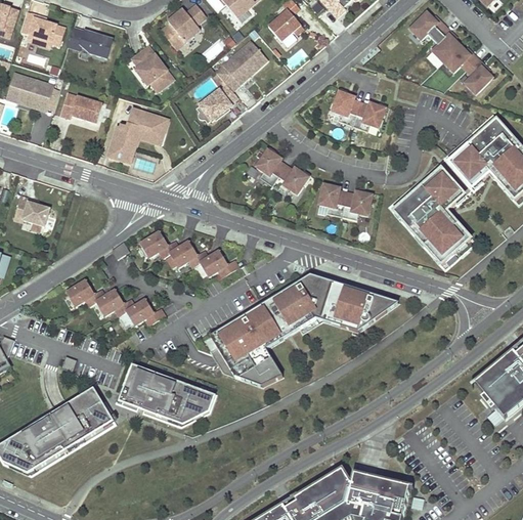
[(209,0),(216,8),(223,2),(221,0),(209,0)]
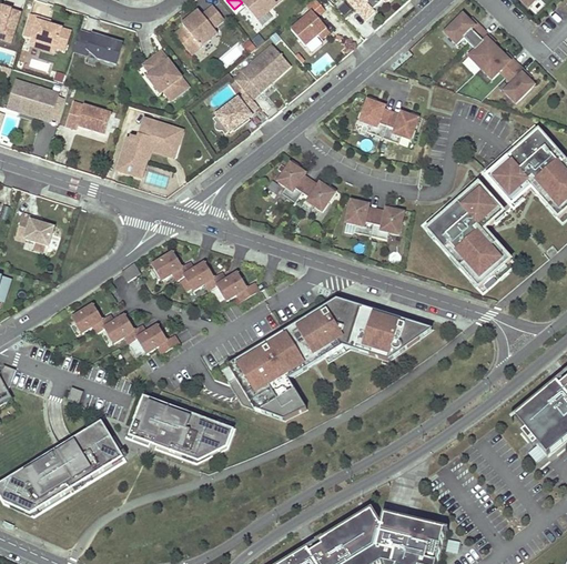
[(242,0),(256,17),(275,0),(242,0)]
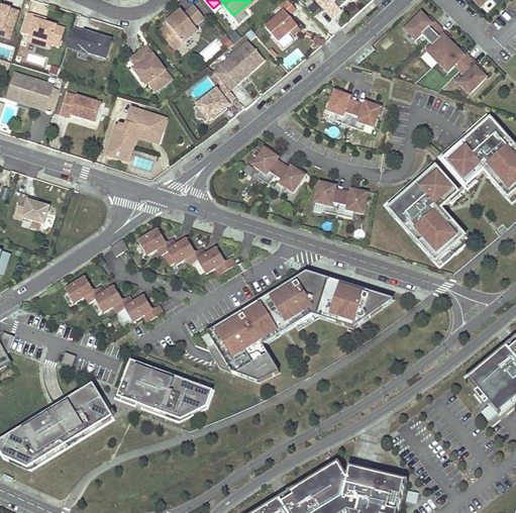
[(299,26),(288,13),(295,6),(290,0),(281,0),(278,2),(283,8),(265,23),(277,38),(289,29),(292,32),(299,26)]
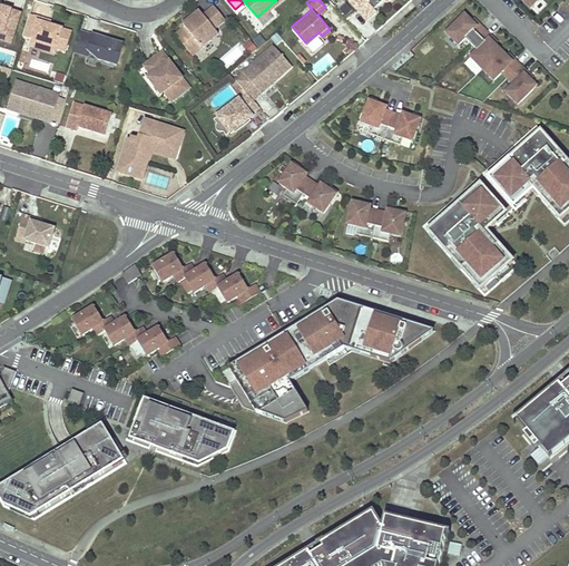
[(344,13),(352,7),(347,0),(343,0),(337,5),(344,13)]
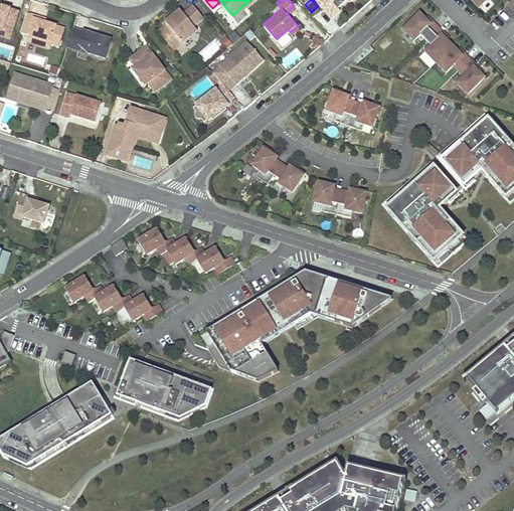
[(318,0),(330,15),(339,8),(337,5),(343,0),(318,0)]
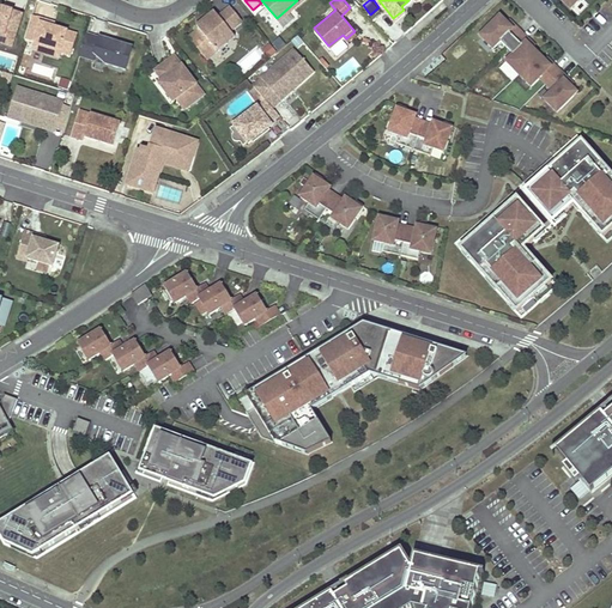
[(0,28),(14,34),(22,10),(0,2),(0,28)]
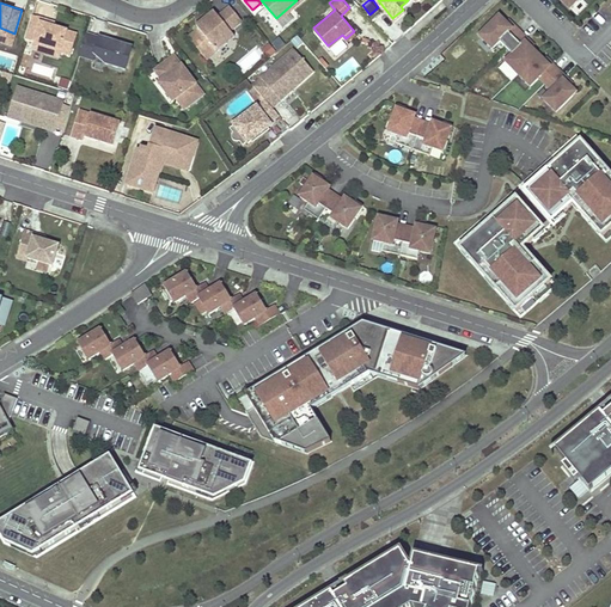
[(226,38),(220,31),(227,25),(230,28),(240,18),(228,2),(217,12),(213,7),(202,17),(206,22),(200,26),(199,24),(187,34),(206,55),(226,38)]
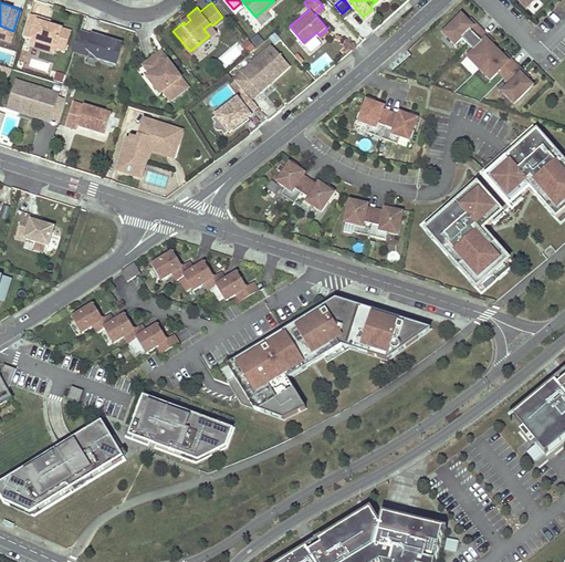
[(28,11),(21,32),(31,35),(41,39),(39,45),(53,49),(55,44),(64,47),(70,28),(48,21),(38,18),(39,14),(28,11)]
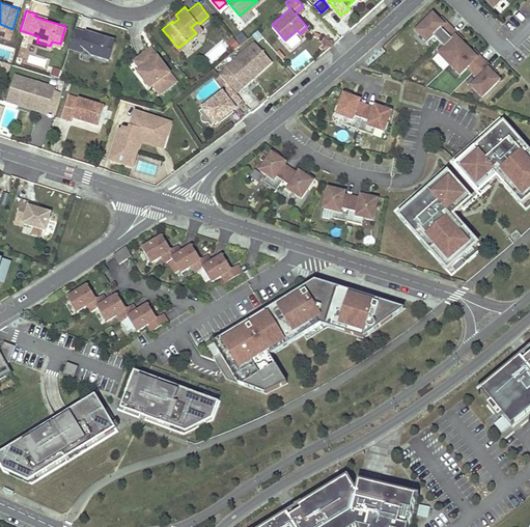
[(439,38),(451,26),(445,20),(443,22),(438,17),(433,10),(415,28),(426,39),(433,32),(439,38)]
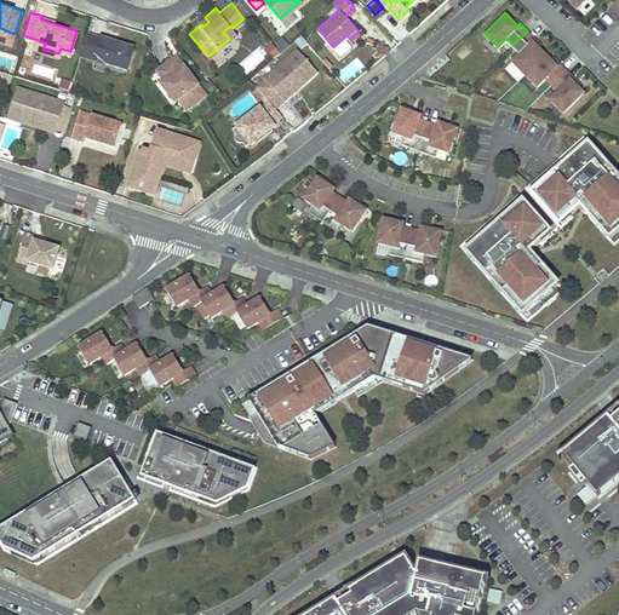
[(202,27),(208,22),(205,17),(199,22),(201,24),(202,27)]
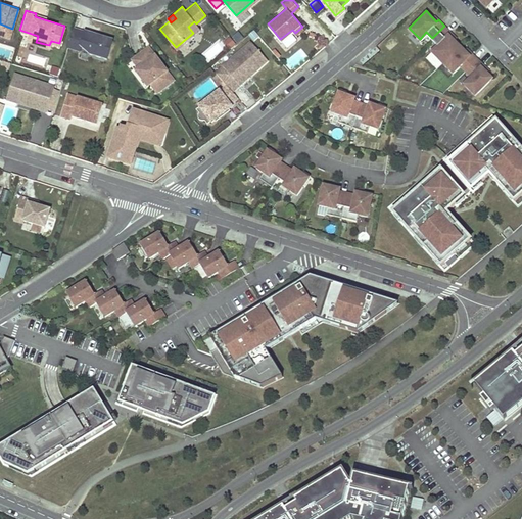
[(196,24),(194,21),(188,27),(193,33),(199,28),(196,24)]
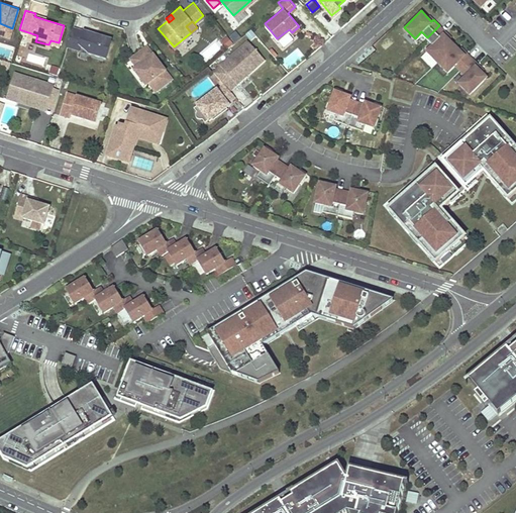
[(110,37),(72,25),(67,43),(78,47),(79,42),(89,45),(88,50),(104,56),(110,37)]
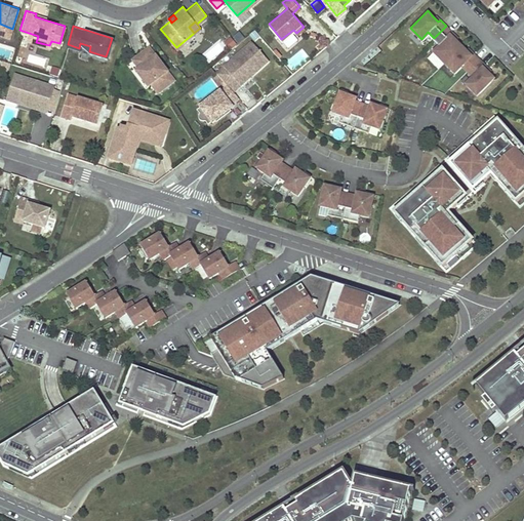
[(467,69),(479,57),(473,51),(471,53),(465,48),(455,38),(450,33),(452,31),(446,26),(434,38),(439,43),(433,49),(443,61),(454,71),(461,64),(467,69)]
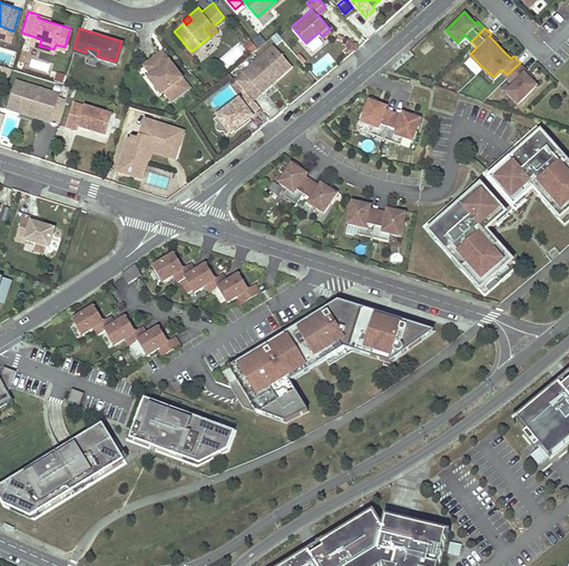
[(39,46),(41,39),(31,36),(30,42),(39,46)]
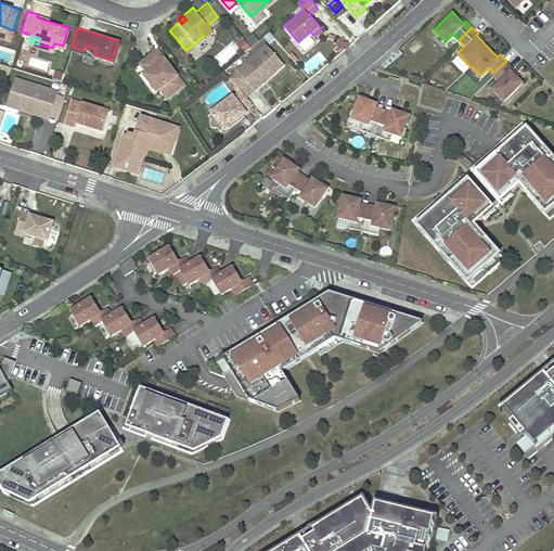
[(219,60),(235,51),(230,41),(214,50),(219,60)]
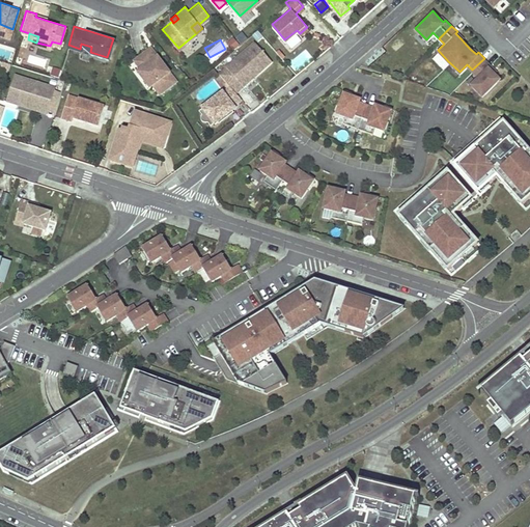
[(242,83),(271,58),(254,39),(218,71),(229,84),(235,90),(243,83),(242,83)]
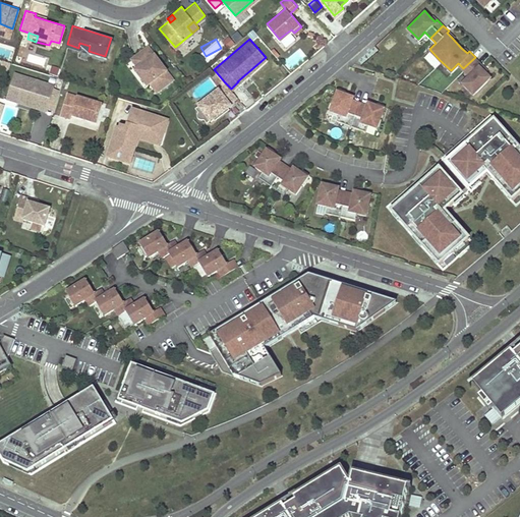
[(171,76),(147,45),(131,56),(156,89),(171,76)]
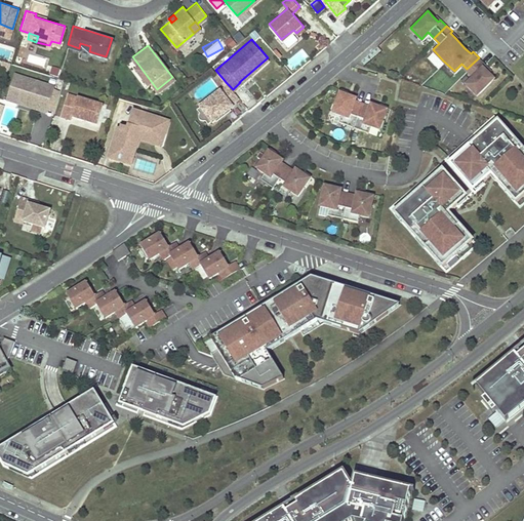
[(9,61),(2,57),(0,63),(0,66),(7,69),(9,61)]
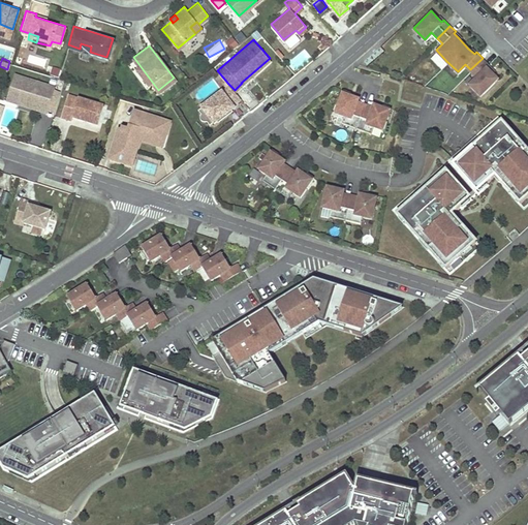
[(489,64),(483,58),(470,69),(476,75),(469,83),(479,94),(497,76),(492,71),(486,66),(489,64)]
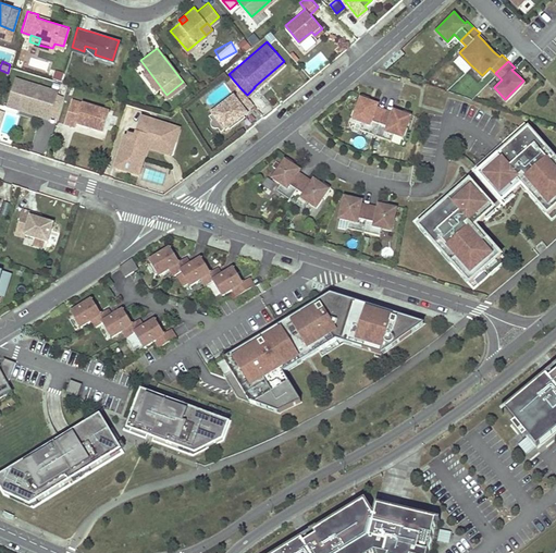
[(60,78),(63,70),(54,66),(51,75),(60,78)]
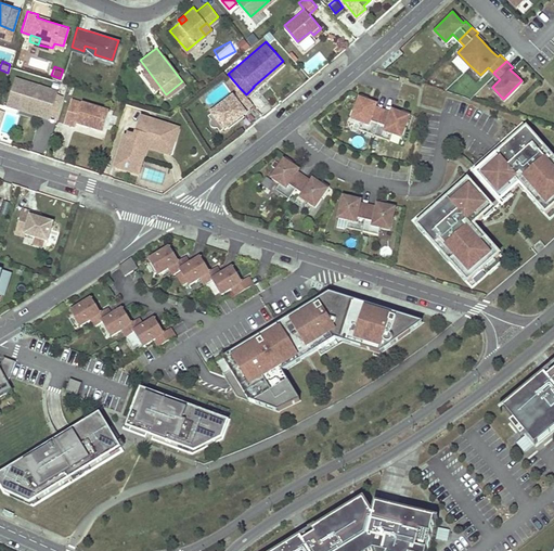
[(49,115),(56,89),(15,76),(7,102),(18,105),(20,101),(39,107),(38,112),(49,115)]
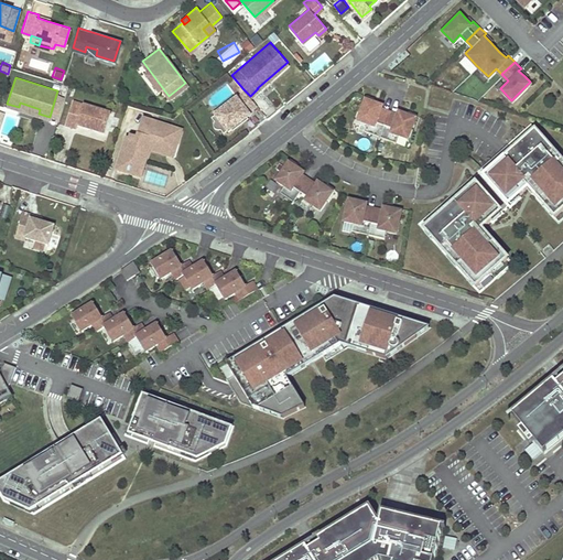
[(248,112),(247,110),(256,103),(250,96),(244,89),(236,96),(236,95),(215,111),(215,112),(227,128),(248,112)]
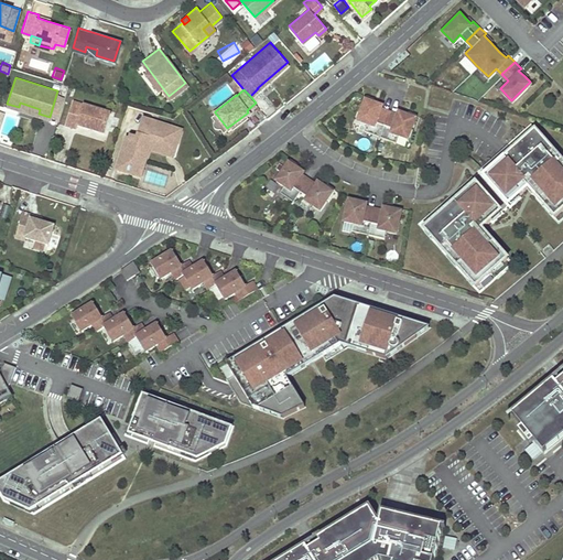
[(375,103),(372,101),(374,99),(375,96),(366,93),(357,118),(367,121),(365,129),(368,130),(377,104),(375,103)]
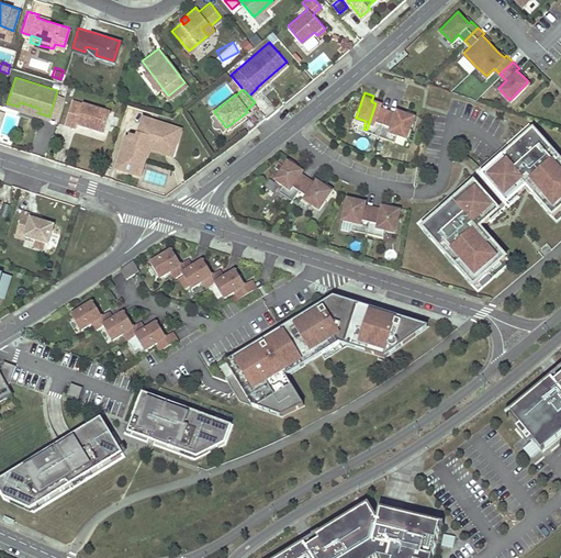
[(103,130),(110,110),(71,98),(65,121),(75,124),(76,121),(103,130)]
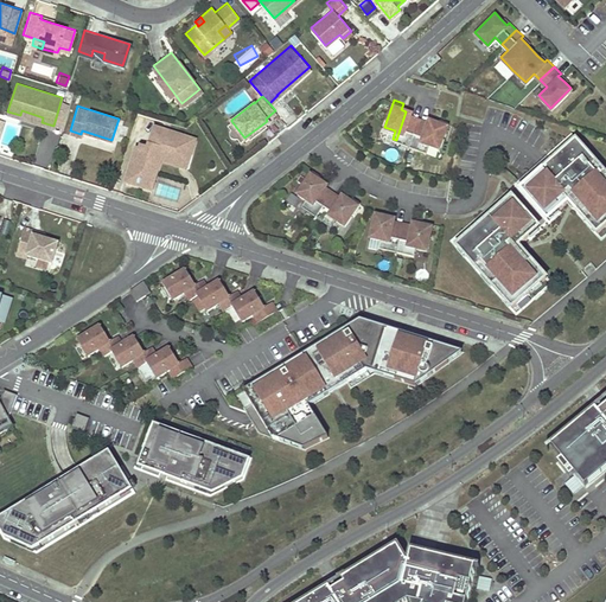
[(21,110),(20,115),(42,122),(43,117),(21,110)]
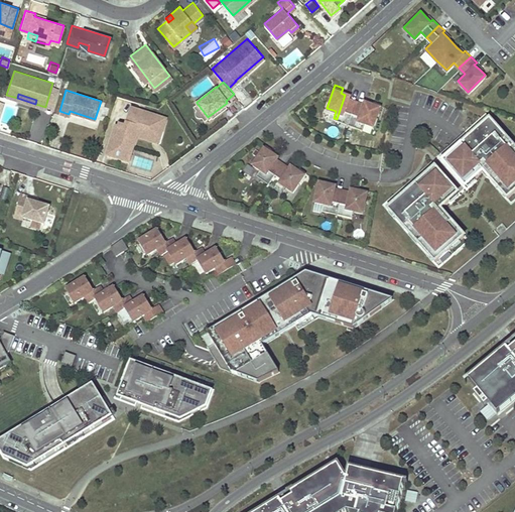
[(349,96),(345,95),(337,119),(347,123),(356,99),(349,96)]
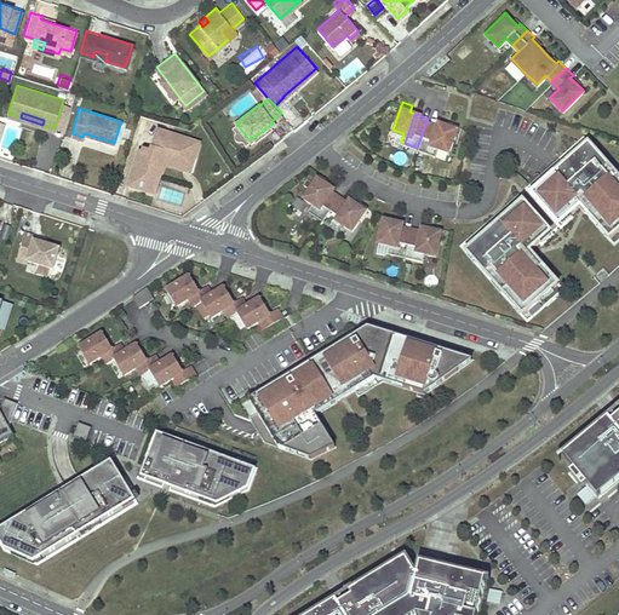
[(447,149),(458,122),(448,119),(447,121),(446,125),(443,124),(436,121),(428,119),(417,148),(434,154),(436,145),(447,149)]
